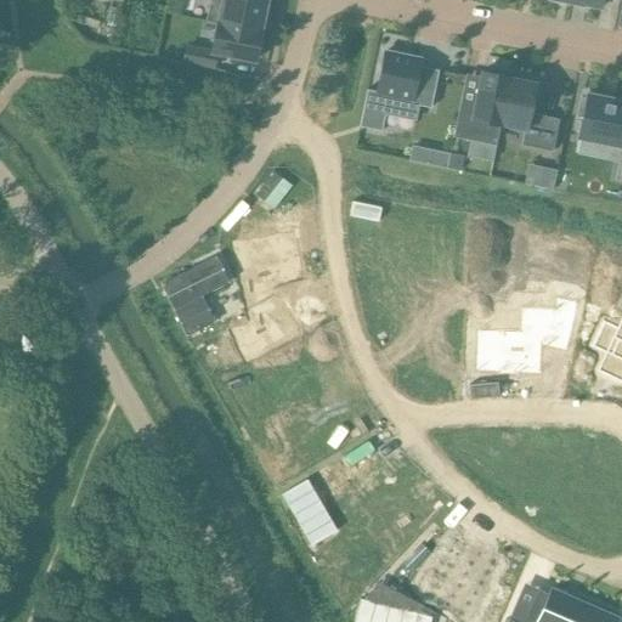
[(176,13),(179,0),(169,0),(167,12),(176,13)]
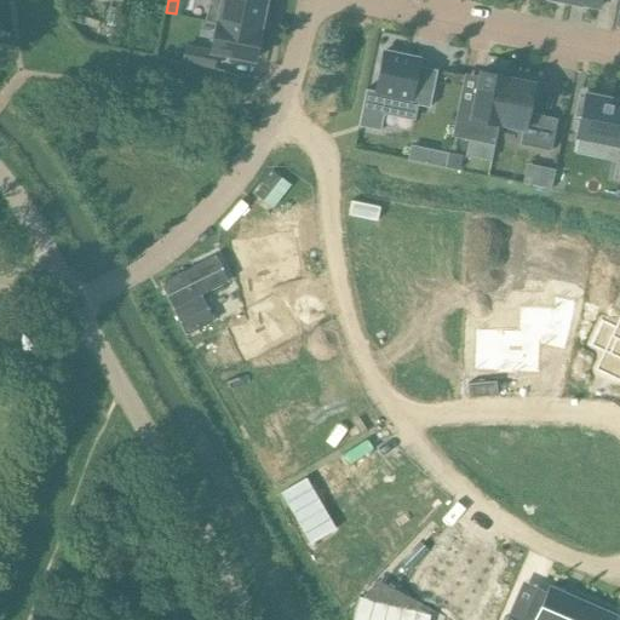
[(210,0),(206,21),(217,23),(259,32),(260,32),(265,3),(254,0),(210,0)]
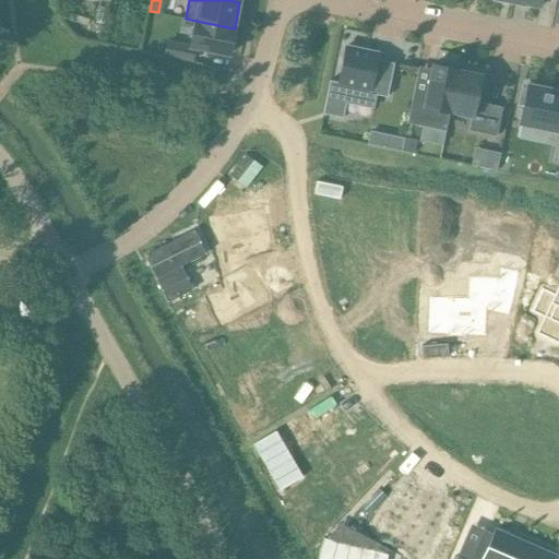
[(169,42),(166,56),(192,61),(194,48),(229,55),(234,28),(195,21),(191,46),(169,42)]
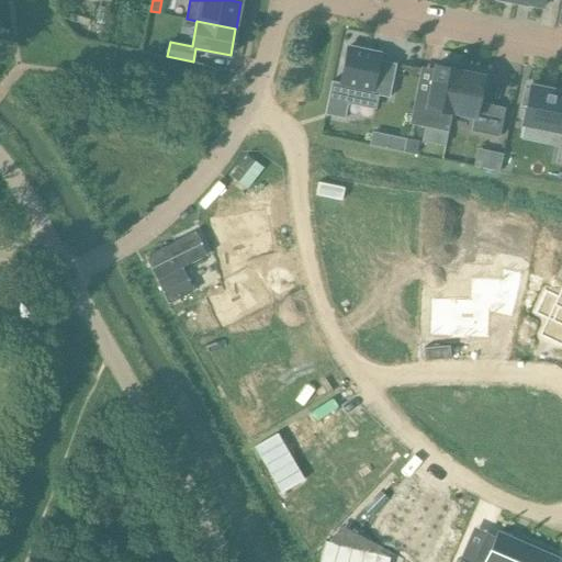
[(380,57),(369,55),(369,52),(348,47),(340,82),(332,81),(325,114),(345,119),(349,101),(371,97),(371,94),(390,98),(396,64),(379,60),(380,57)]
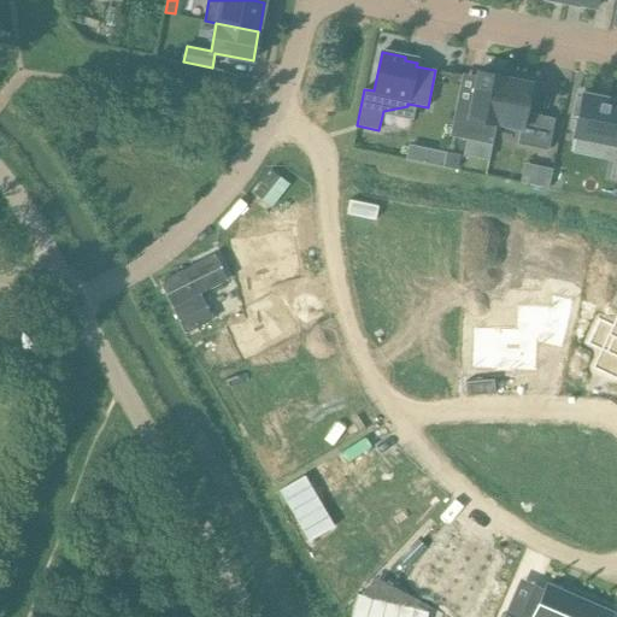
[(506,77),(477,71),(470,106),(456,104),(451,131),(493,140),(497,124),(498,124),(507,77),(506,77)]
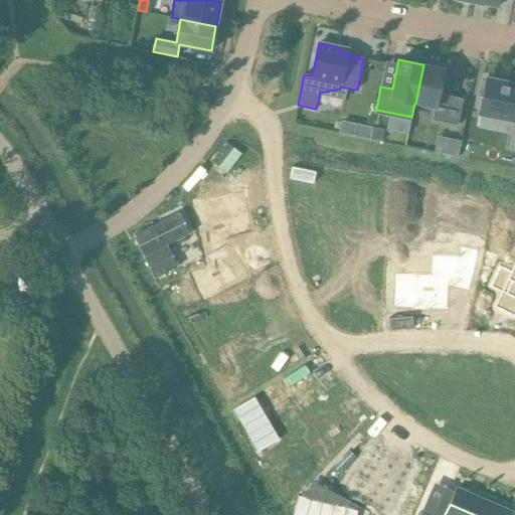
[(426,62),(426,65),(423,64),(415,104),(435,108),(432,120),(458,126),(463,99),(439,94),(444,69),(440,68),(441,65),(426,62)]
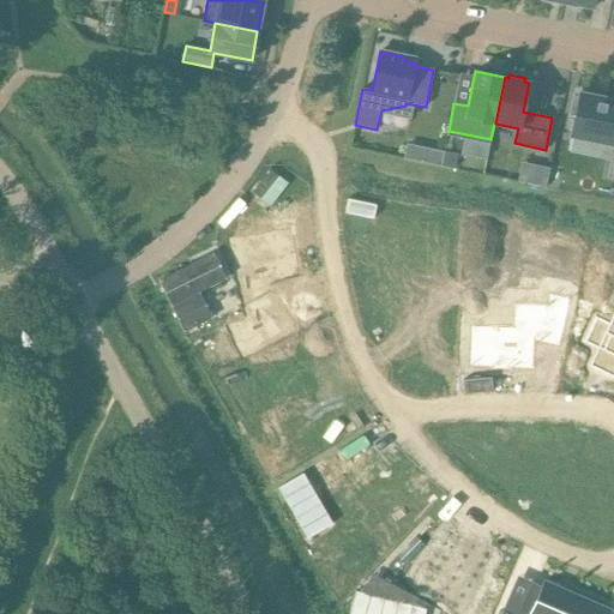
[(613,100),(611,100),(611,98),(595,95),(595,96),(579,94),(579,97),(579,98),(573,97),(570,114),(576,115),(575,118),(571,136),(613,144),(613,146),(608,176),(613,178),(613,100)]
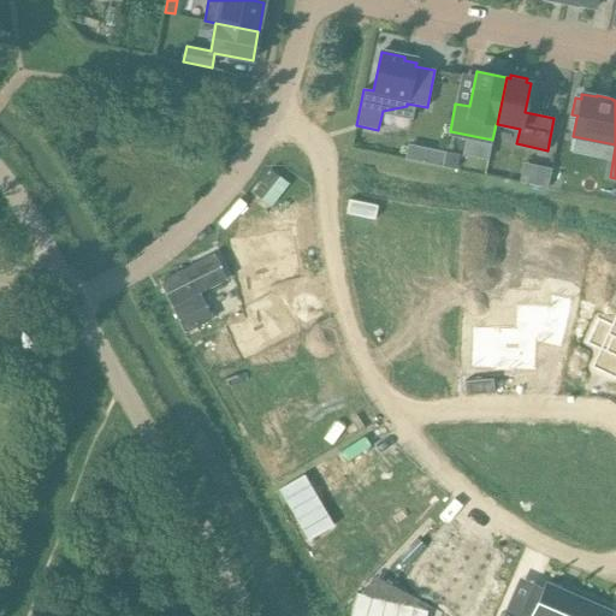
[(427,149),(425,164),(443,167),(445,153),(427,149)]
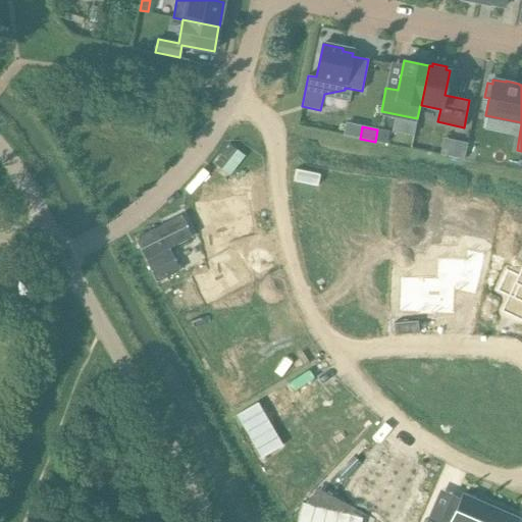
[(460,141),(456,158),(464,159),(468,143),(460,141)]
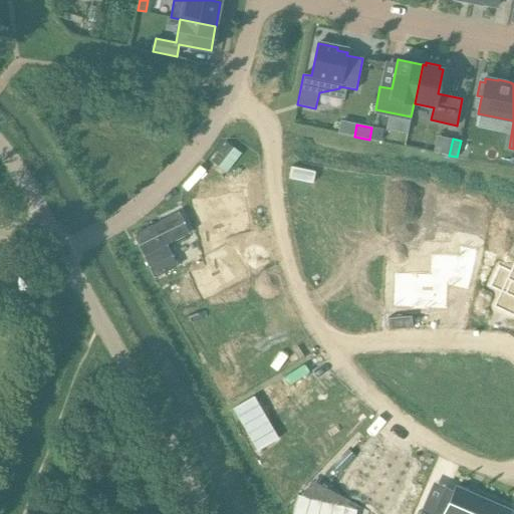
[(209,268),(194,276),(205,298),(248,277),(236,254),(228,258),(223,234),(246,230),(246,231),(248,231),(241,195),(240,195),(240,196),(195,204),(195,203),(194,204),(200,239),(202,239),(202,238),(203,238),(209,268)]
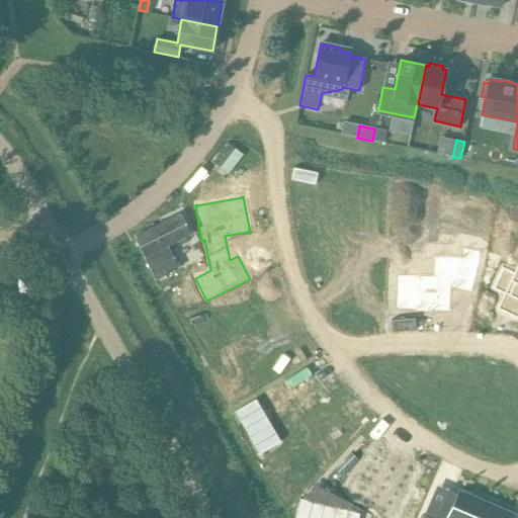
[(180,213),(134,237),(156,280),(179,268),(168,247),(190,236),(180,213)]
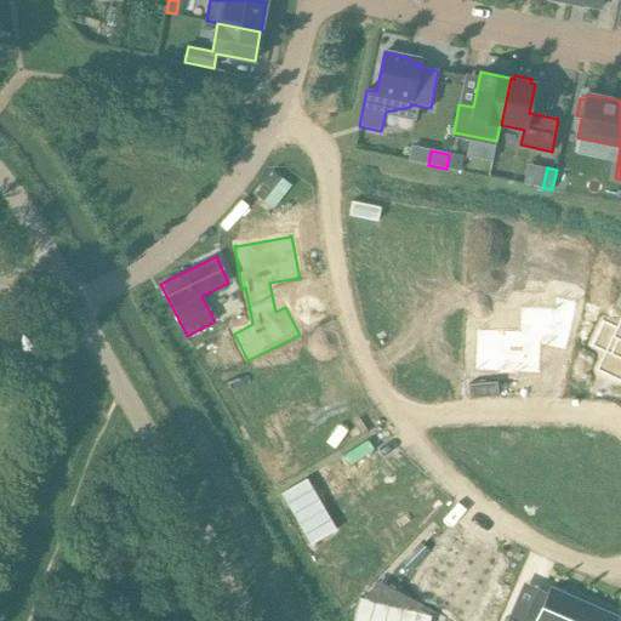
[(478,330),(476,370),(497,371),(497,372),(517,374),(517,371),(539,372),(540,343),(547,343),(547,346),(567,349),(576,302),(557,298),(554,309),(522,308),(520,332),(478,330)]
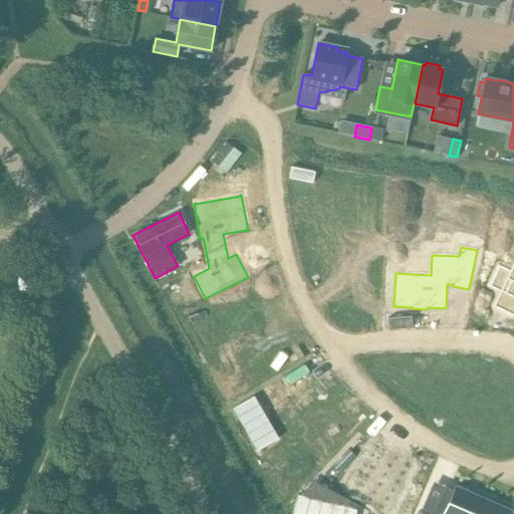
[(499,265),(489,287),(500,292),(493,307),(513,316),(513,262),(510,271),(499,265)]
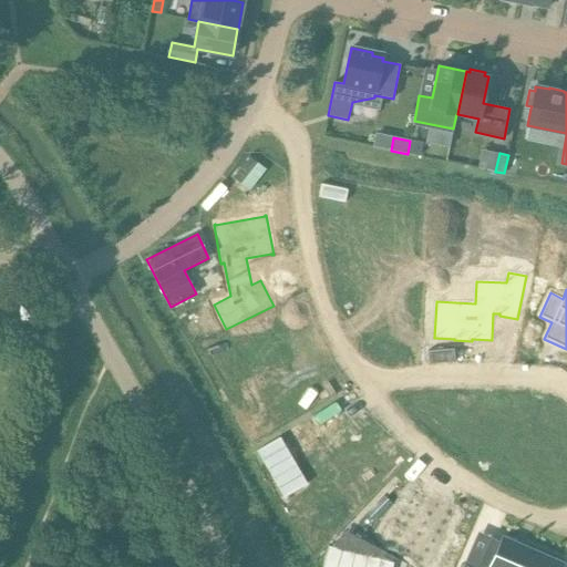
[(226,329),(214,305),(199,312),(212,336),(226,329)]
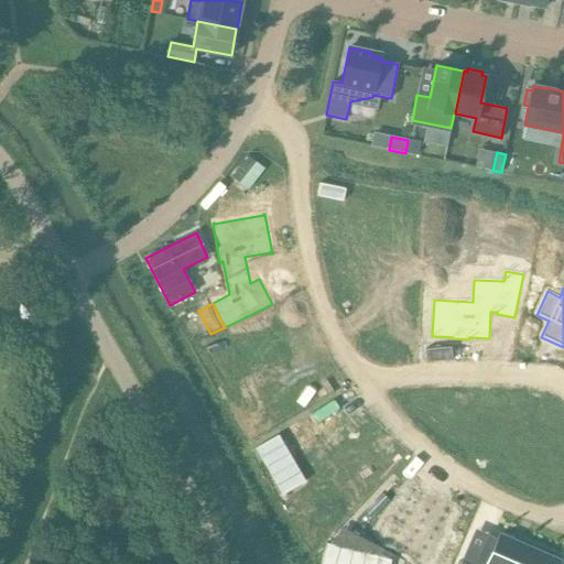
[(19,322),(15,314),(9,316),(14,331),(21,328),(19,322)]
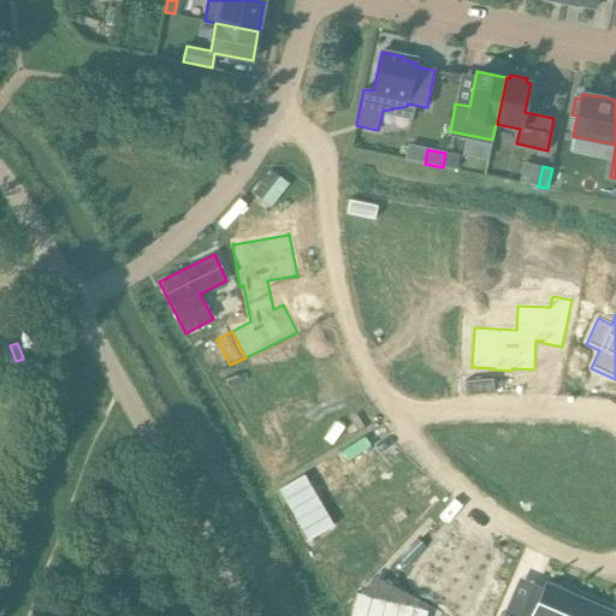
[(428,549),(409,579),(457,609),(458,606),(462,609),(461,612),(466,615),(481,615),(495,596),(478,585),(477,586),(473,584),(490,556),(452,532),(438,555),(428,549)]
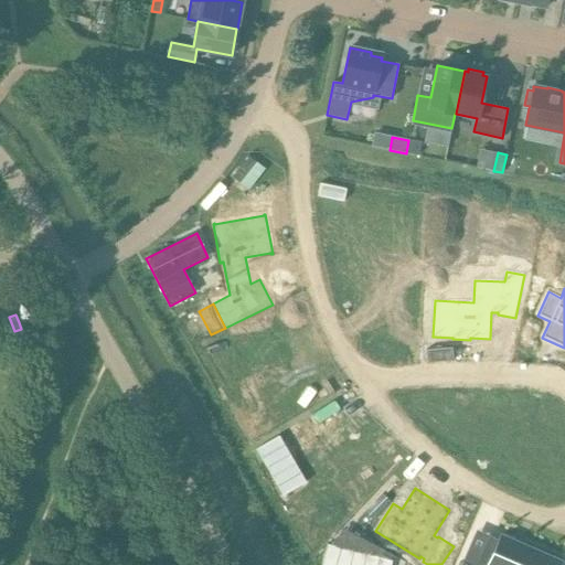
[(460,564),(560,564),(562,562),(500,535),(499,540),(489,535),(476,564),(468,564),(462,563),(460,564)]
